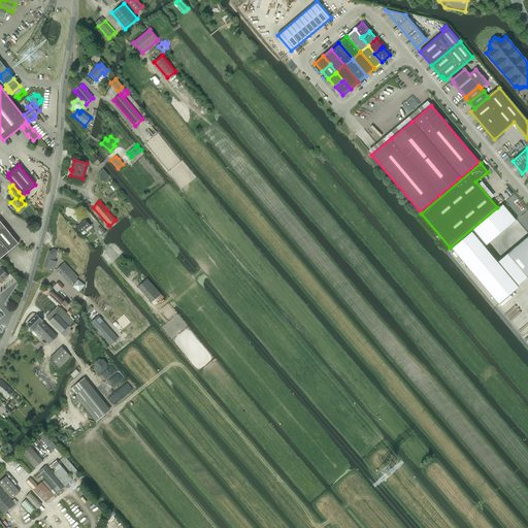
[(80,233),(81,234),(83,234),(84,234),(85,234),(85,232),(85,231),(84,230),(90,226),(85,220),(76,227),(80,233)]
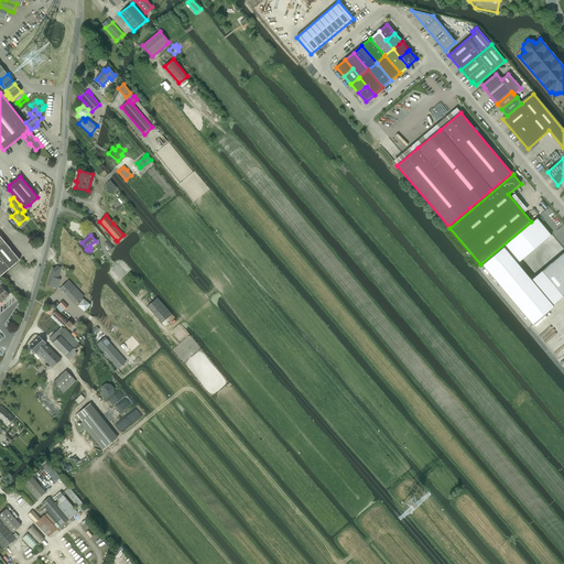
[(0,277),(0,278),(0,277),(0,275),(8,270),(20,260),(0,236),(0,277)]
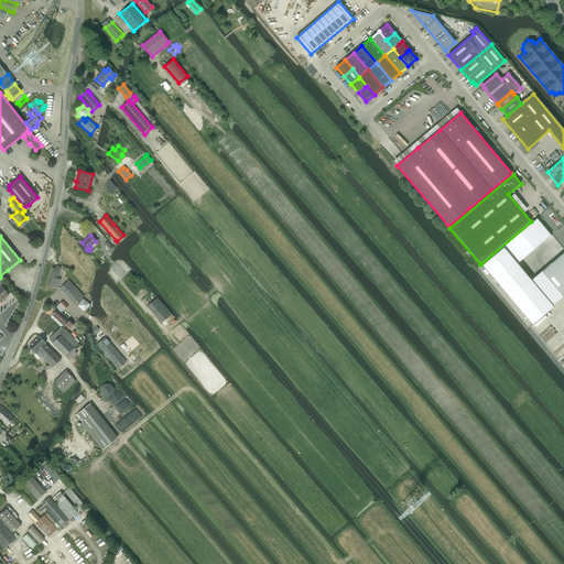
[(502,247),(481,264),(532,325),(553,307),(502,247)]
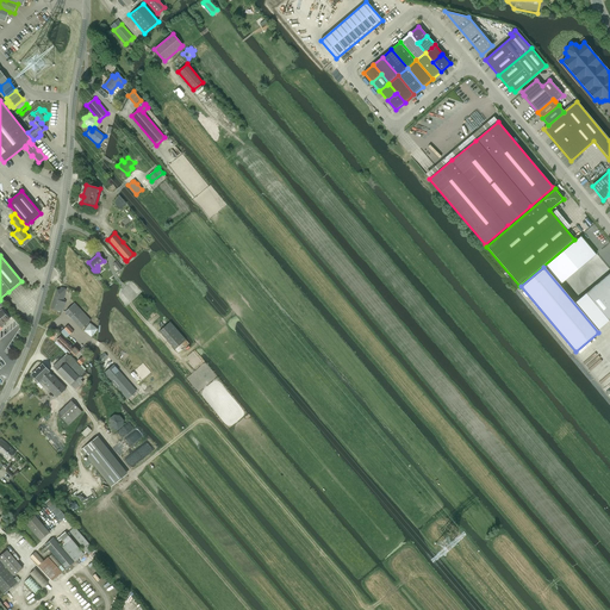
[(609,272),(584,294),(607,322),(609,319),(609,272)]
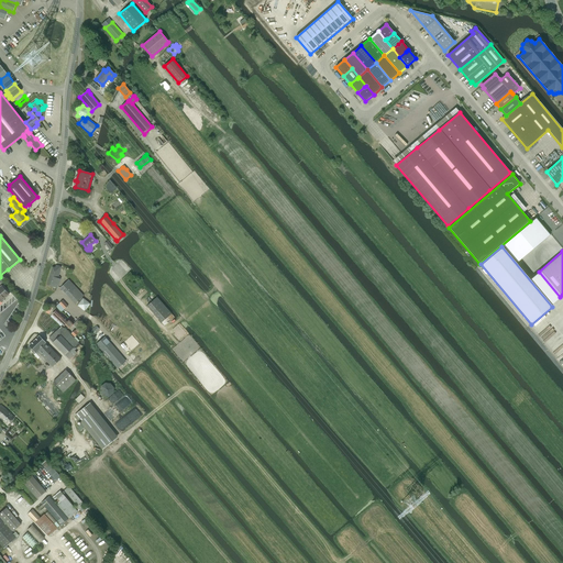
[(52,267),(46,285),(57,288),(59,279),(57,278),(61,267),(55,265),(55,268),(52,267)]
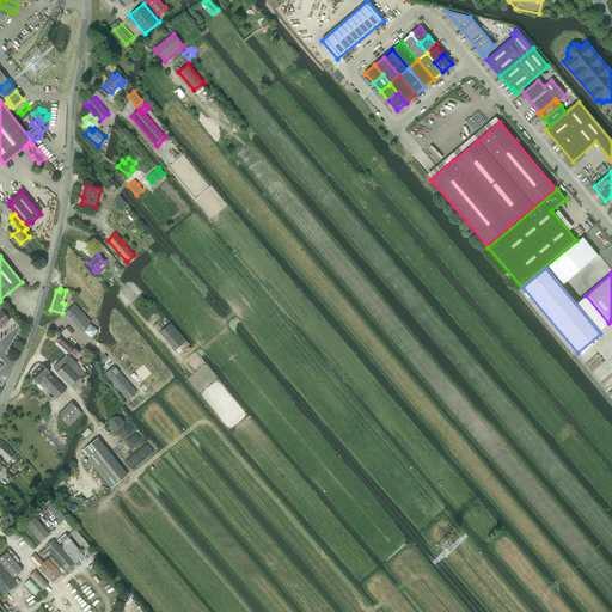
[(91,322),(74,305),(66,313),(81,330),(91,322)]
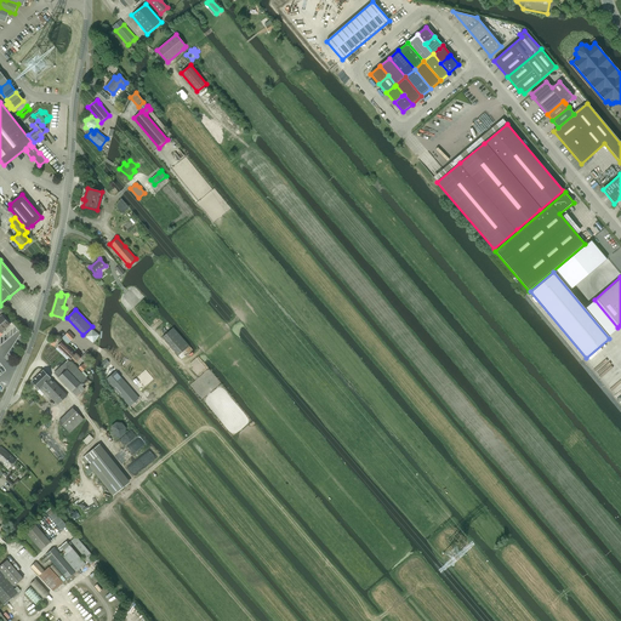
[(178,355),(189,346),(174,328),(163,337),(178,355)]
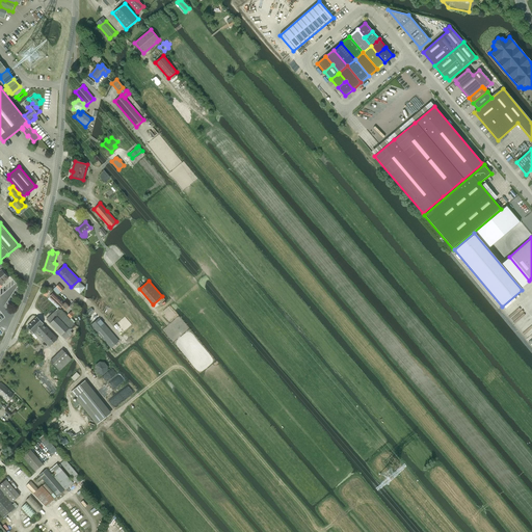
[(64,289),(59,284),(53,289),(58,294),(60,292),(61,292),(64,289)]
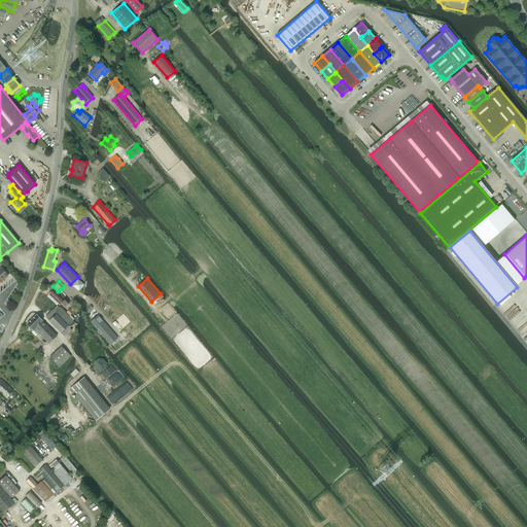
[(48,294),(54,300),(58,295),(53,290),(48,294)]
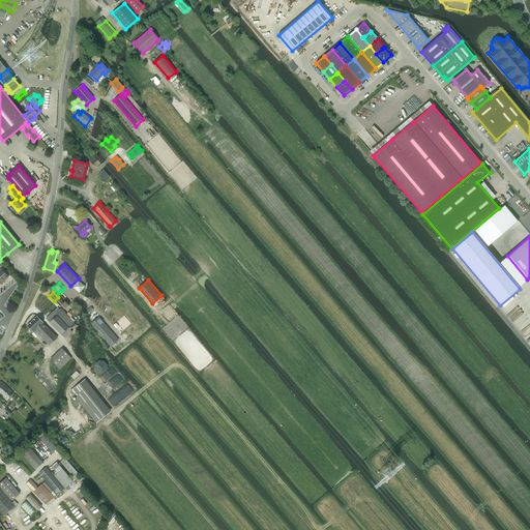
[(58,297),(54,301),(60,306),(61,305),(65,310),(68,305),(64,301),(63,302),(58,297)]
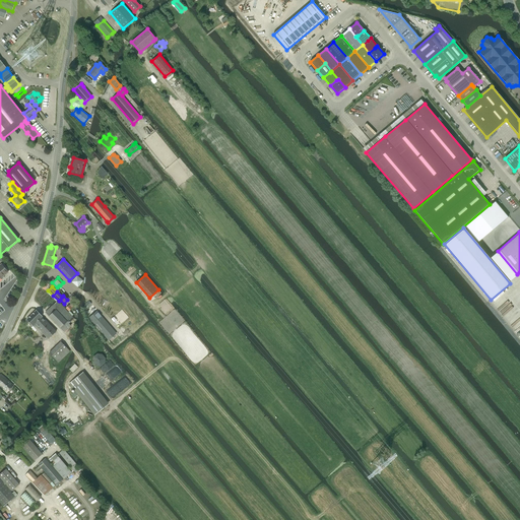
[(56,302),(45,313),(63,332),(70,325),(68,323),(74,318),(61,305),(56,302)]
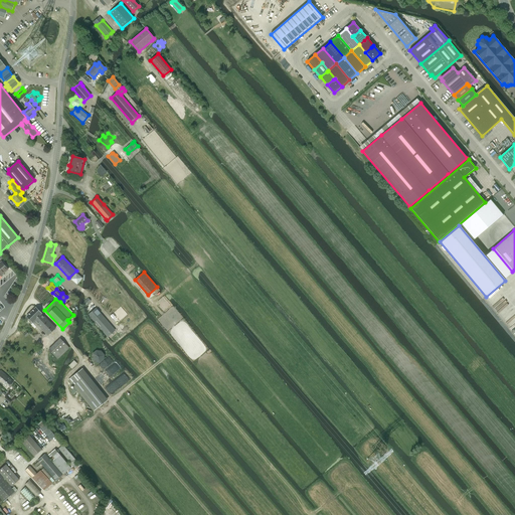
[(48,335),(55,328),(41,314),(41,313),(36,307),(26,317),(31,321),(29,323),(30,324),(32,322),(39,330),(42,328),(48,335)]
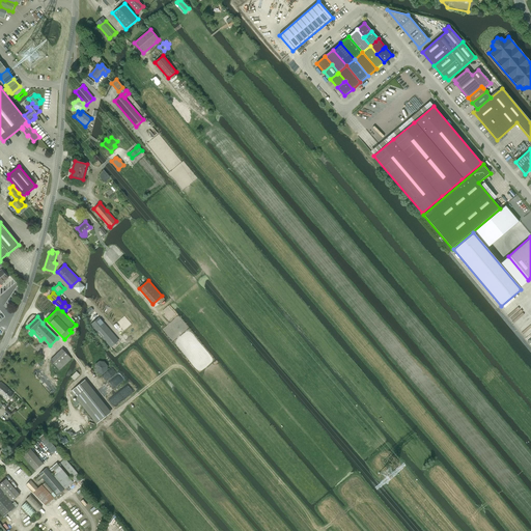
[(99,317),(91,325),(111,347),(119,341),(99,317)]
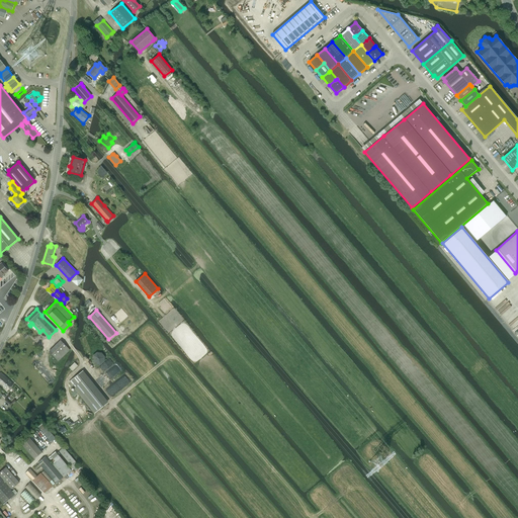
[(49,352),(58,361),(69,350),(61,340),(49,352)]
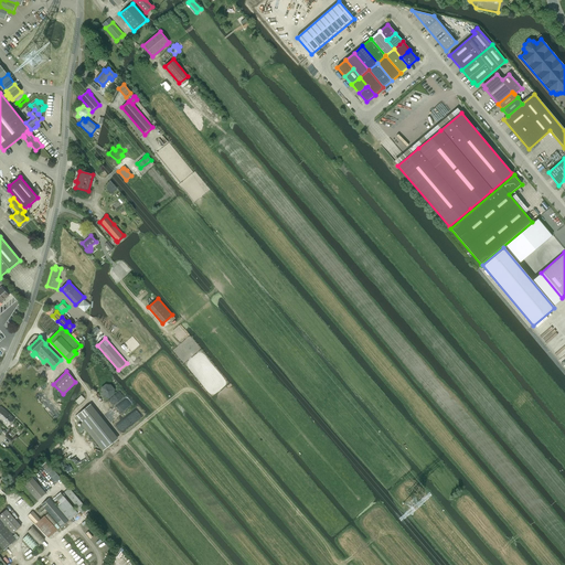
[(100,393),(104,397),(109,398),(114,395),(115,390),(112,385),(106,384),(102,387),(100,393)]
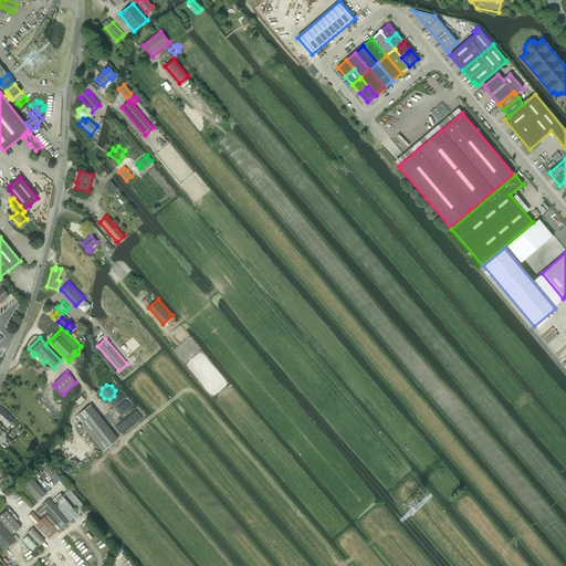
[(14,420),(1,407),(0,407),(0,420),(8,428),(14,420)]
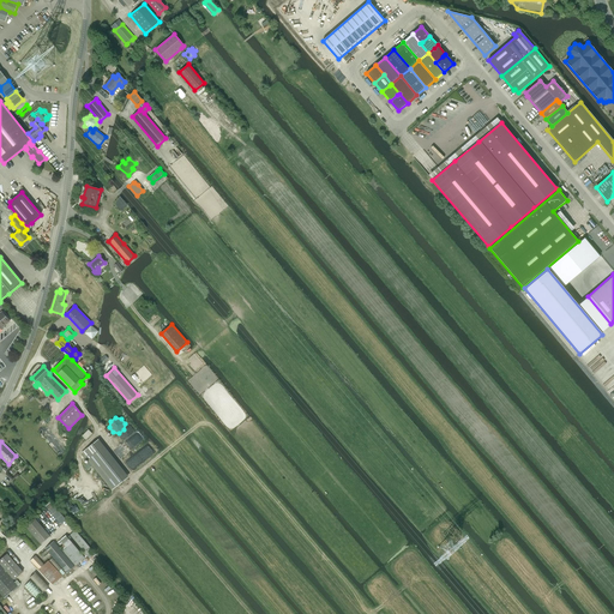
[(95,441),(82,452),(112,491),(125,480),(95,441)]
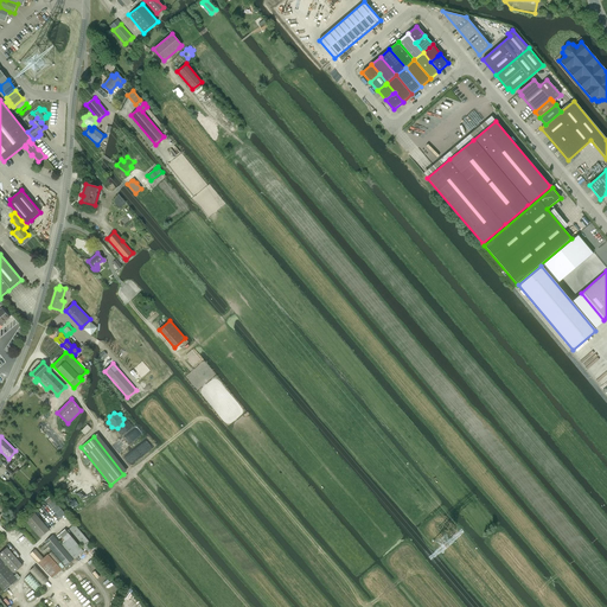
[(65,515),(50,497),(45,500),(61,518),(65,515)]
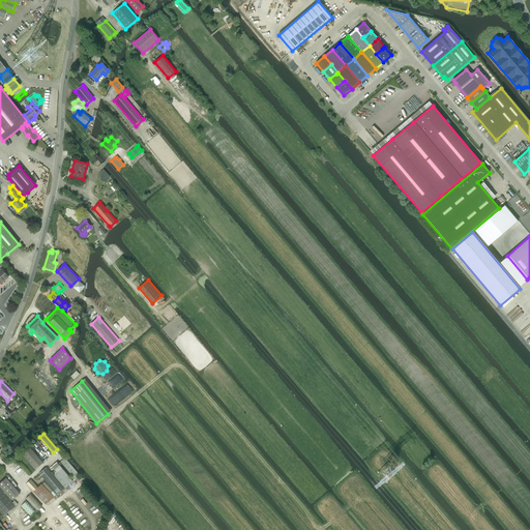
[(43,463),(30,447),(22,454),(35,470),(43,463)]
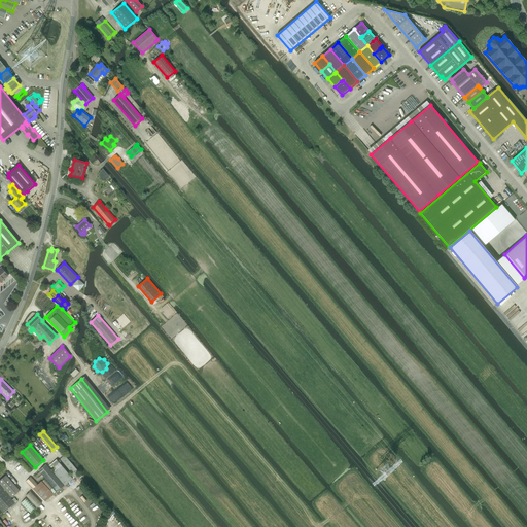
[(57,459),(49,465),(55,471),(54,472),(65,485),(72,479),(75,477),(79,472),(65,455),(60,459),(72,472),(69,475),(57,459)]
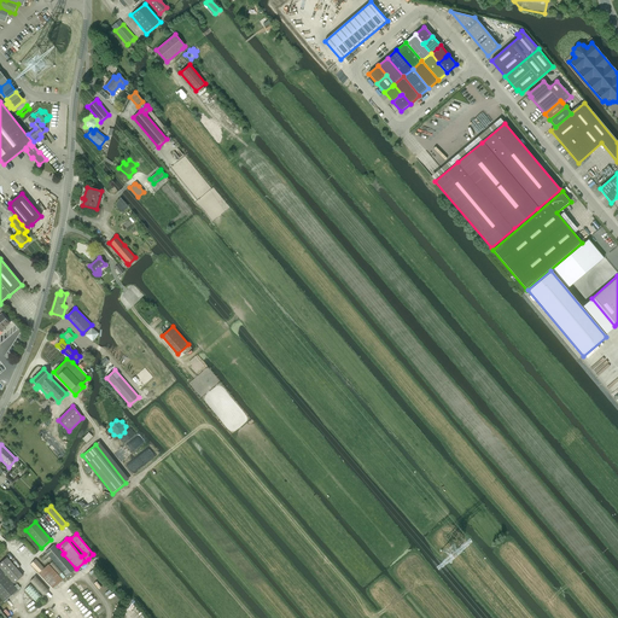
[(15,536),(9,541),(13,547),(19,541),(15,536)]
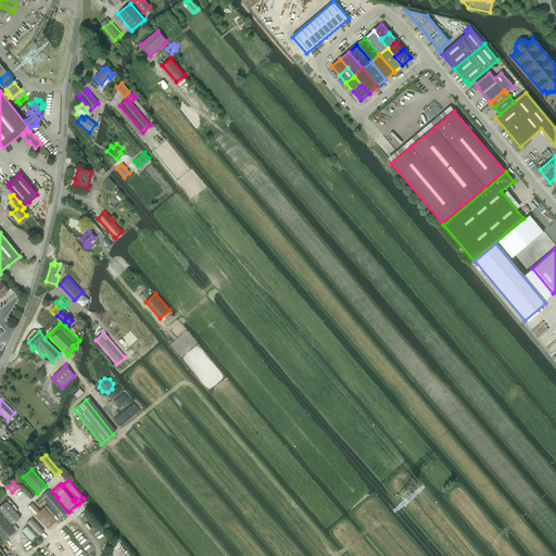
[(60,519),(66,513),(67,513),(49,490),(40,496),(41,498),(38,502),(39,504),(43,500),(60,519)]
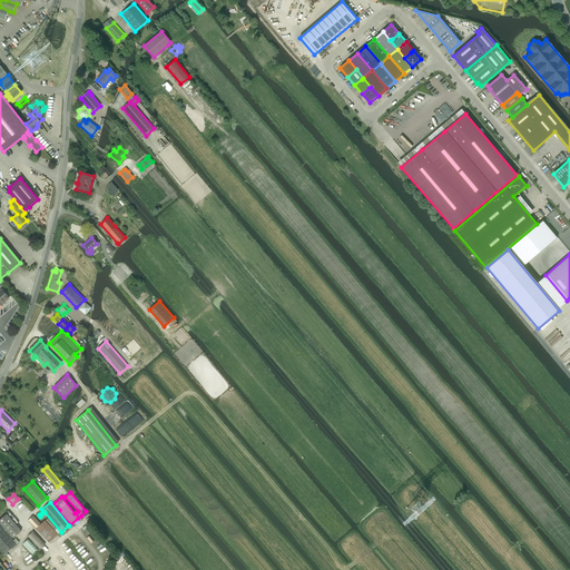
[(21,531),(7,514),(0,519),(0,522),(13,538),(21,531)]
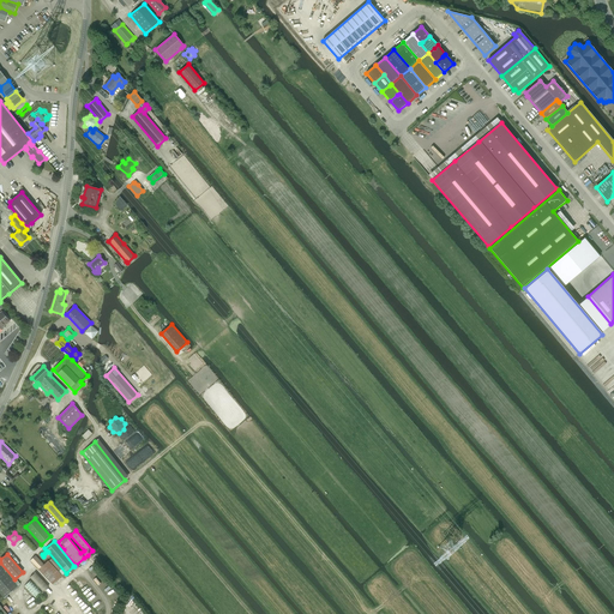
[(36,555),(30,560),(49,581),(53,577),(56,581),(62,576),(48,561),(44,565),(36,555)]
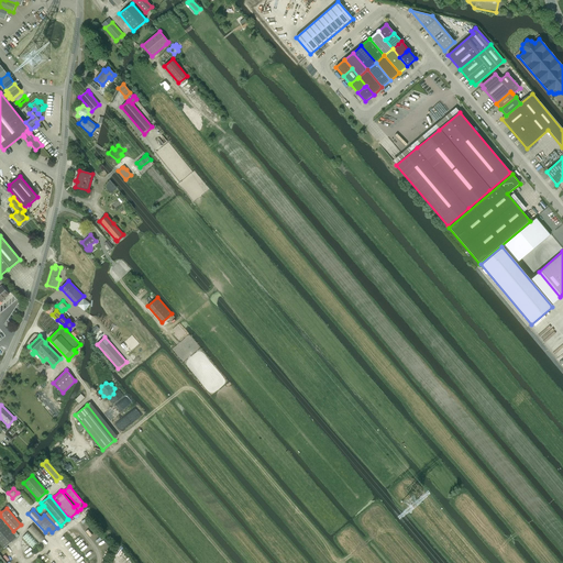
[(0,518),(0,543),(3,549),(19,536),(15,532),(13,534),(0,518)]
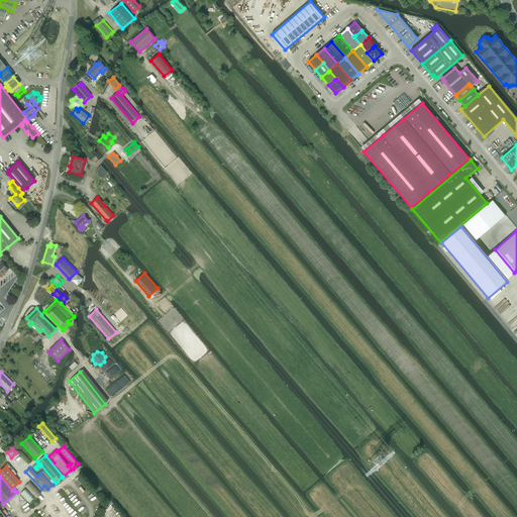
[(36,498),(40,494),(29,482),(25,486),(36,498)]
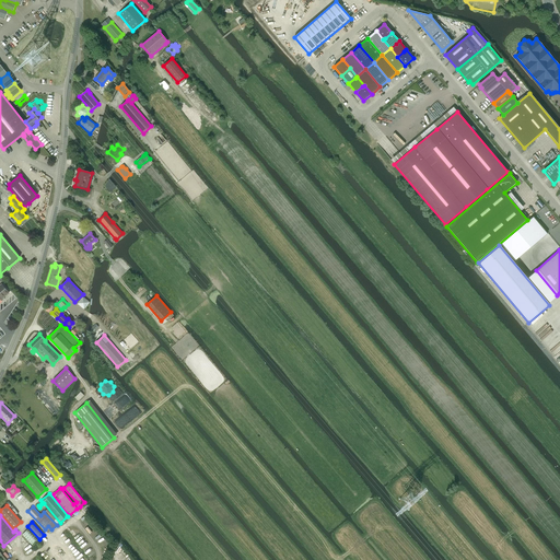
[(22,535),(32,545),(38,539),(28,528),(22,535)]
